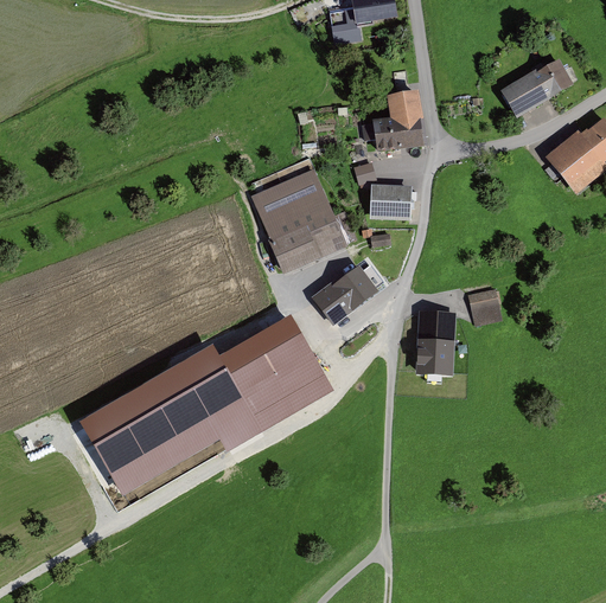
[(397,18),(394,0),(351,0),(356,25),(397,18)]
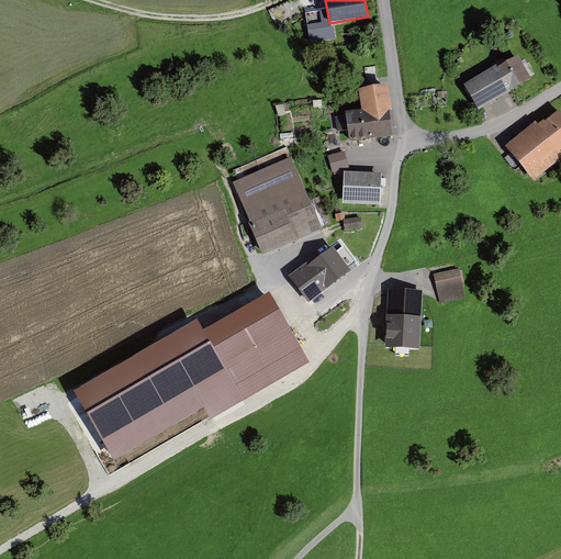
[(497,66),(512,89),(530,79),(517,56),(497,66)]
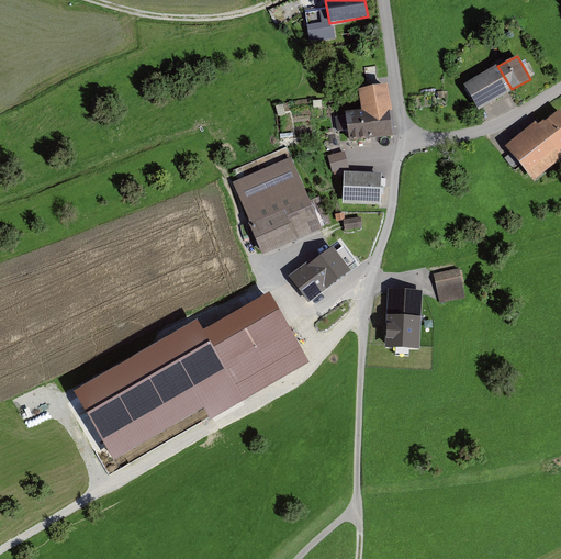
[(496,63),(462,84),(478,109),(512,89),(497,66),(496,63)]
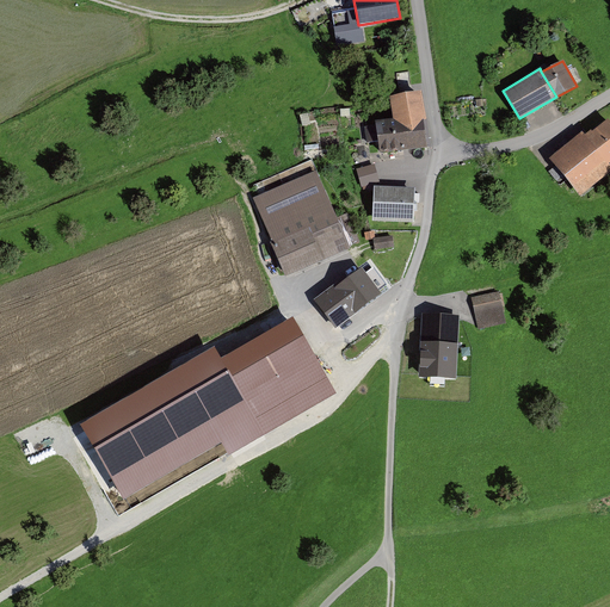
[(401,118),(371,123),(374,142),(387,141),(388,152),(400,150),(433,146),(427,94),(398,98),(401,118)]
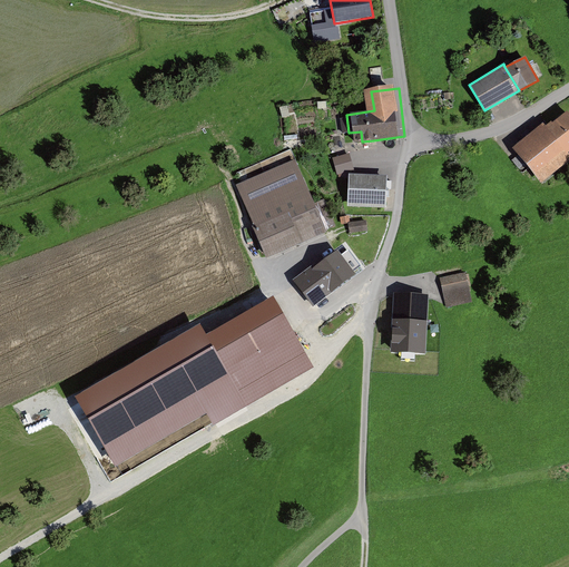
[(543,121),(512,146),(540,182),(568,159),(565,153),(568,148),(568,113),(567,110),(547,126),(543,121)]
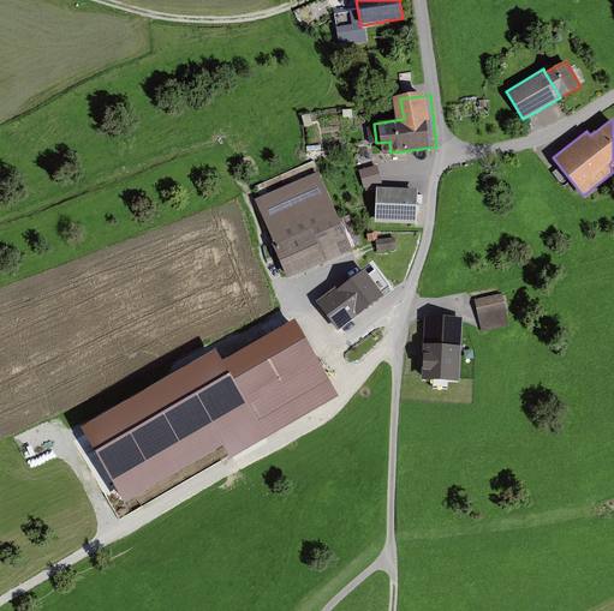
[(321,169),(258,193),(290,274),(352,249),(321,169)]
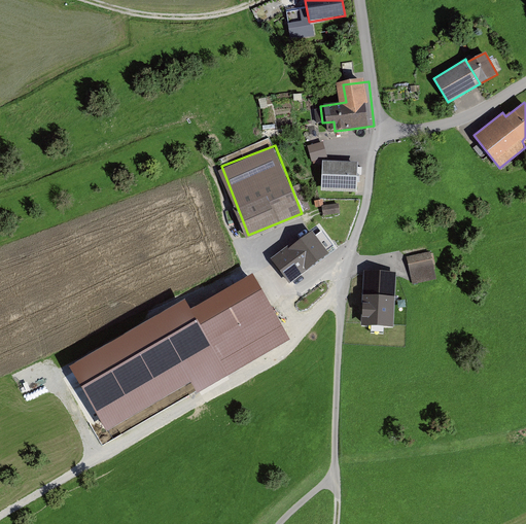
[(321,161),(320,190),(356,193),(357,163),(321,161)]
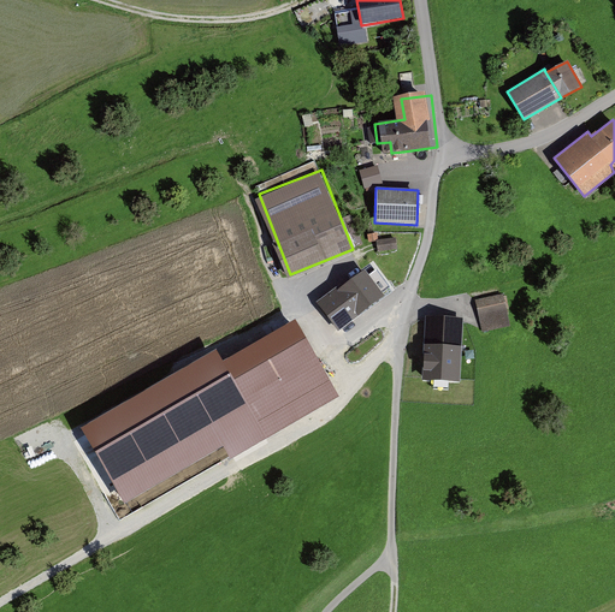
[(396,236),(377,238),(378,249),(397,248),(396,236)]
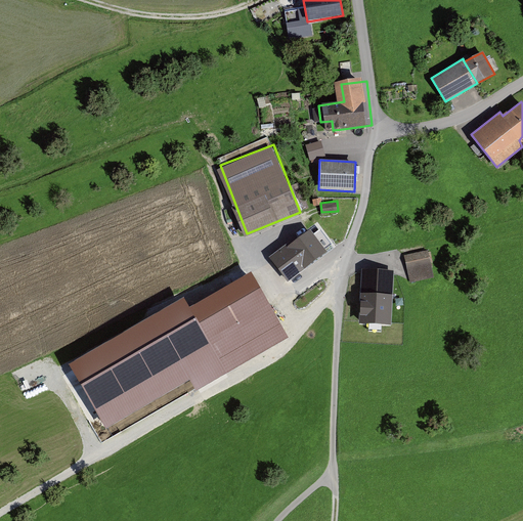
[(313,224),(270,254),(288,278),(331,250),(313,224)]
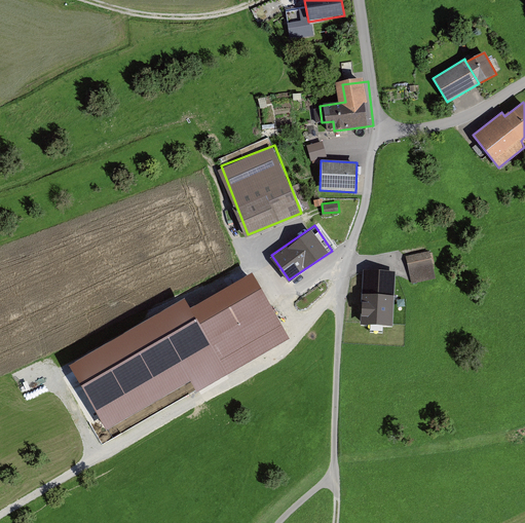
[(426,249),(408,253),(412,279),(430,275),(426,249)]
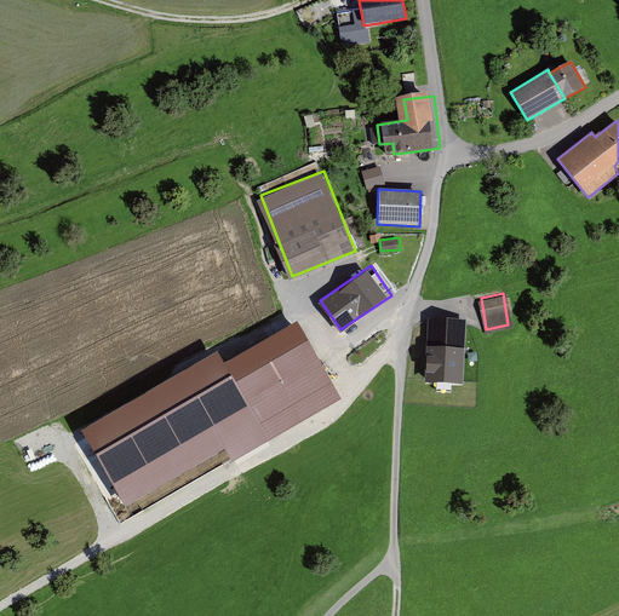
[(466,320),(427,317),(422,378),(435,379),(451,380),(463,380),(466,320)]
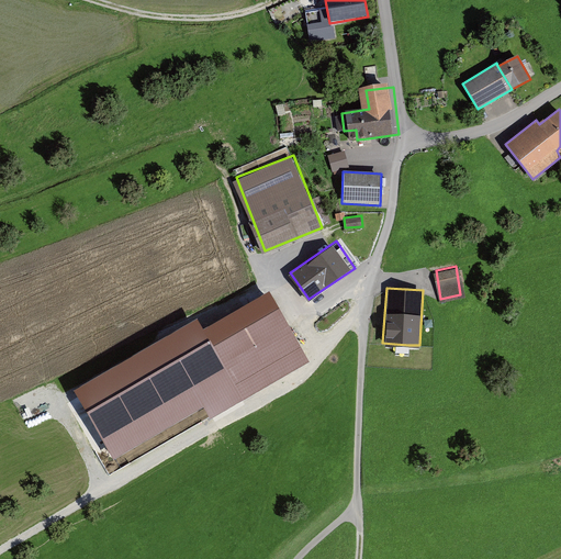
[(77,388),(114,454),(204,402),(211,414),(307,359),(270,293),(202,333),(194,320),(77,388)]
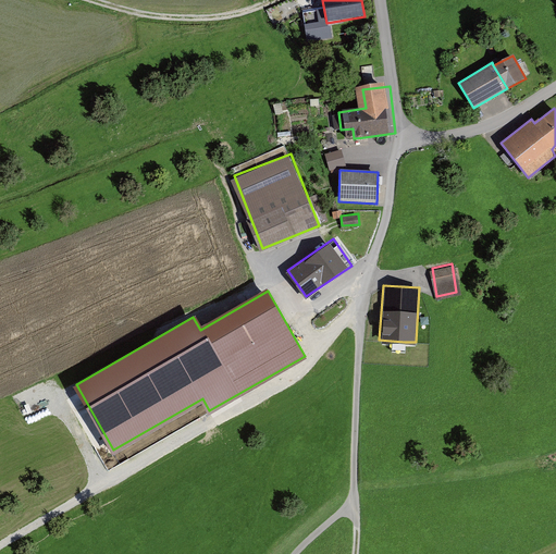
[(391,348),(404,349),(405,342),(391,341),(391,348)]
